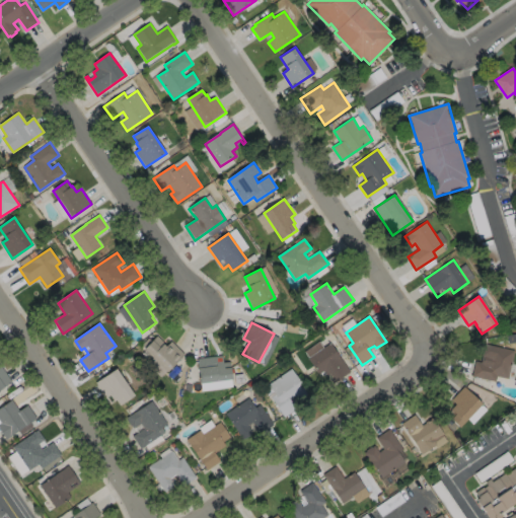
[(158,336),(167,346),(172,342),(186,355),(168,372),(145,349),(158,336)]
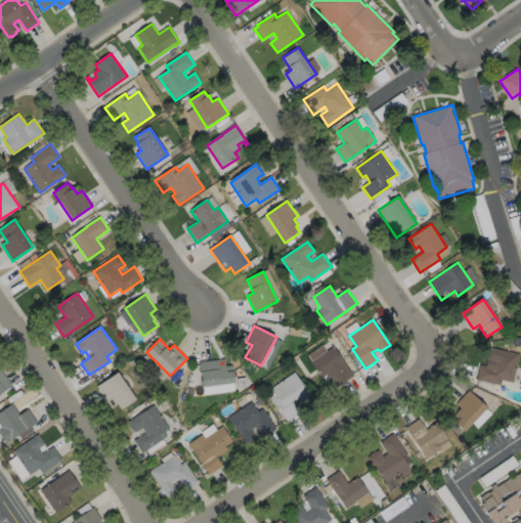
[(334,347),(354,376),(336,388),(335,386),(338,383),(335,378),(331,380),(328,376),(322,379),(311,362),(334,347)]
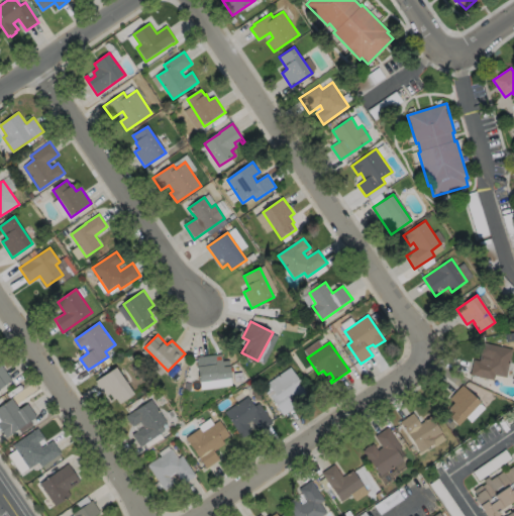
[(513,349),(507,378),(495,376),(494,381),(471,376),(474,360),(487,364),(488,357),(480,355),(483,343),(513,349)]
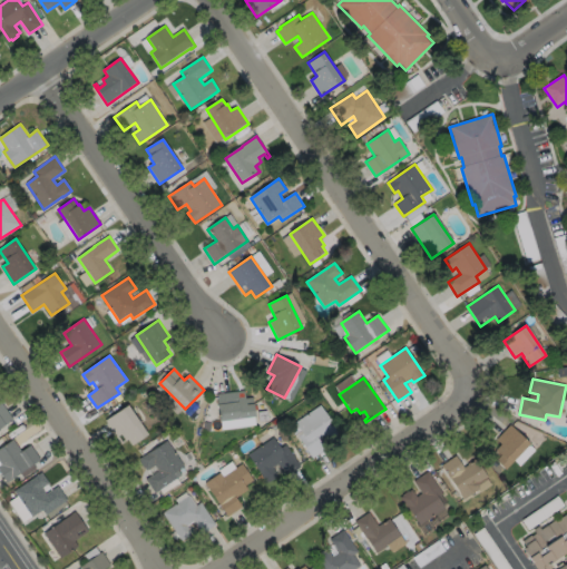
[(245,391),(246,399),(254,398),(256,417),(221,421),(217,394),(245,391)]
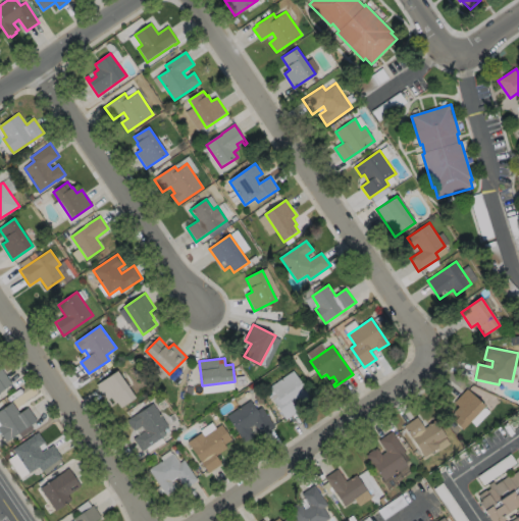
[(0,363),(13,384),(0,393),(0,363)]
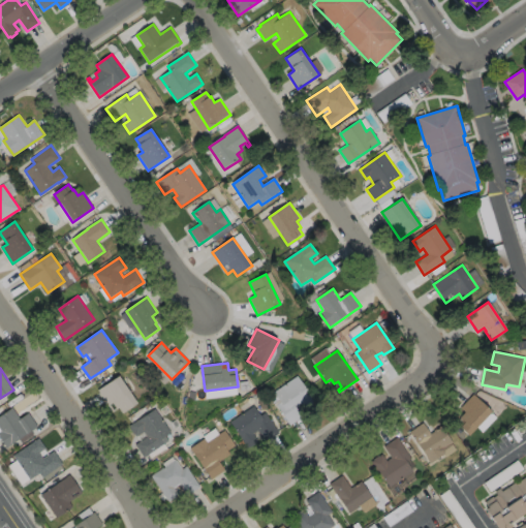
[(314,400),(304,407),(301,403),(296,406),(303,416),(290,426),(276,405),(282,401),(275,392),(298,375),(314,400)]
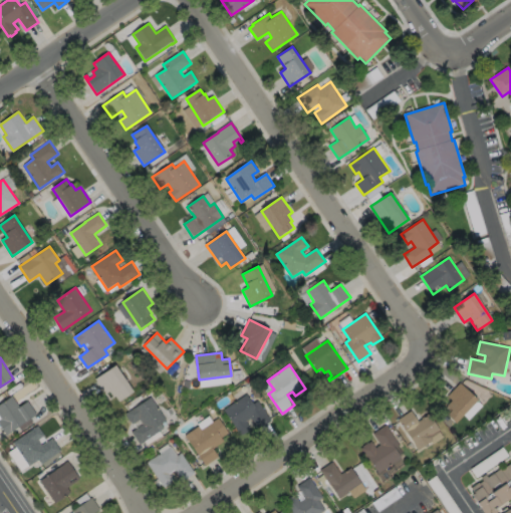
[(115,365),(134,392),(119,402),(115,397),(113,398),(109,392),(107,394),(111,399),(109,401),(95,379),(115,365)]
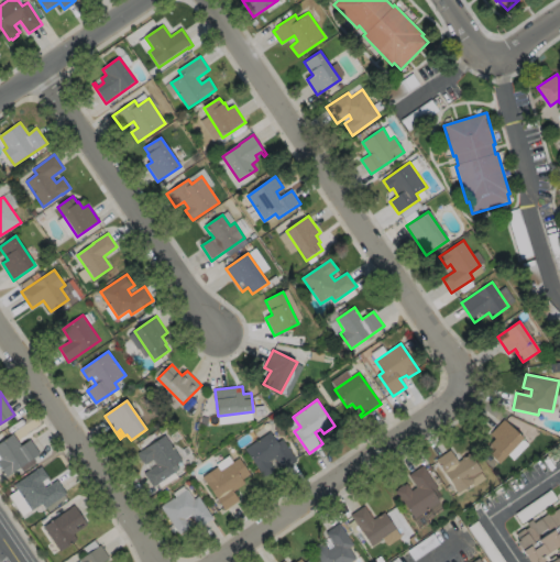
[(524,438),(500,463),(486,451),(491,445),(490,444),(495,439),(490,434),(504,419),(524,438)]
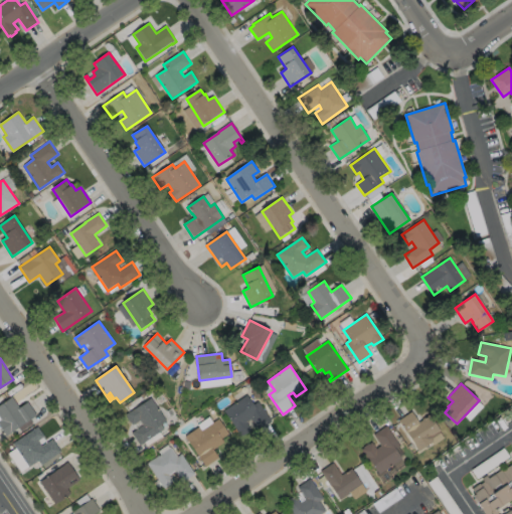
[(246,395),(253,404),(259,401),(272,421),(259,431),(251,418),(246,421),(250,430),(240,436),(224,410),(246,395)]
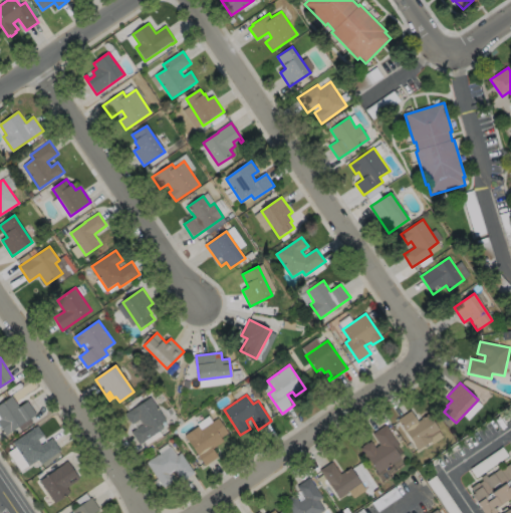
[(0,405),(13,396),(20,407),(29,401),(37,414),(7,435),(0,424),(0,420),(2,419),(0,416),(0,405)]
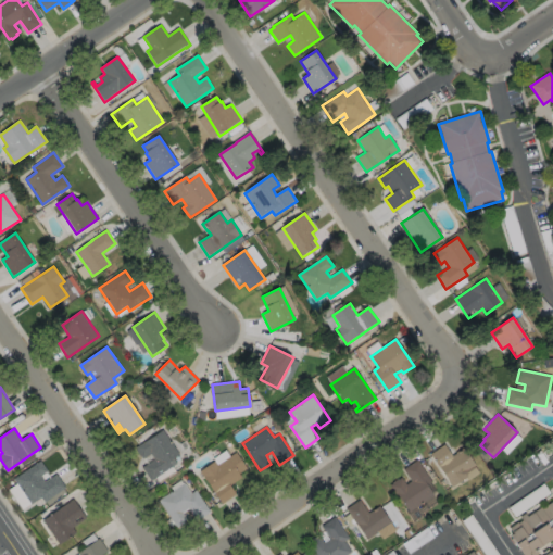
[(163,430),(180,454),(170,462),(173,466),(152,481),(142,468),(154,459),(151,454),(143,458),(142,456),(141,457),(137,451),(138,450),(137,449),(163,430)]
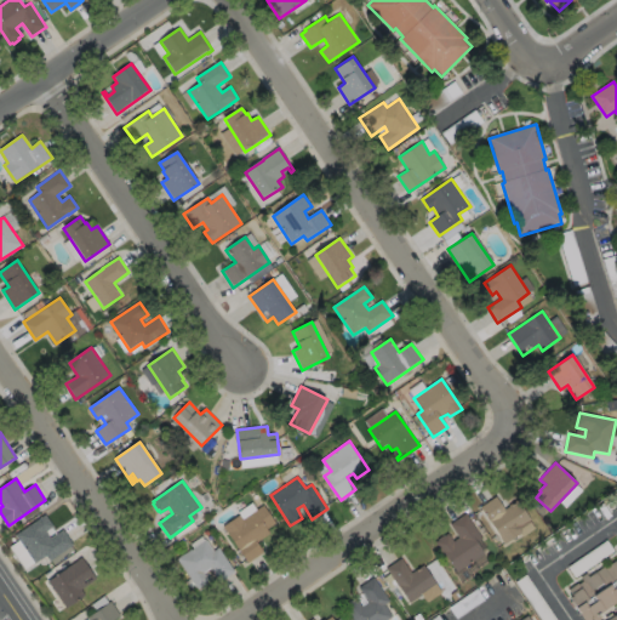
[(496,496),(506,510),(509,506),(518,500),(531,521),(520,528),(523,533),(506,544),(480,507),(496,496)]
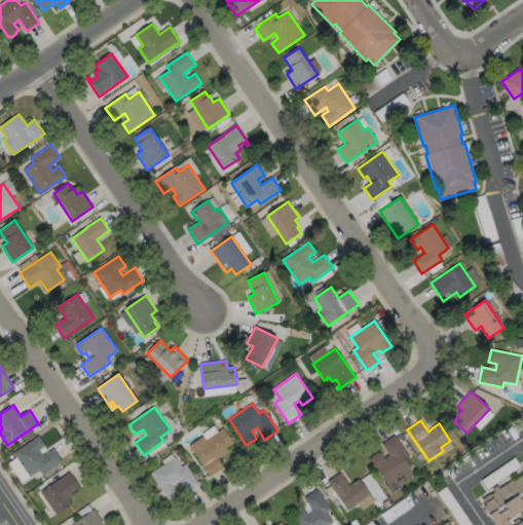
[(224,427),(234,443),(227,448),(229,452),(218,459),(224,467),(211,477),(193,451),(189,446),(203,436),(206,440),(224,427)]
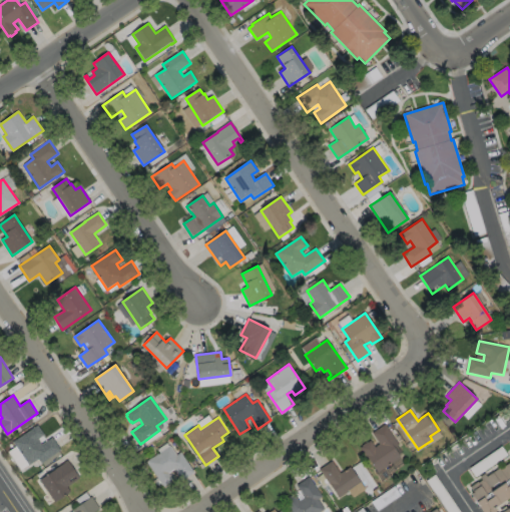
[(395,447),(401,456),(378,472),(366,453),(365,454),(360,448),(371,440),(376,448),(380,444),(372,433),(386,424),(389,428),(389,429),(399,444),(395,447)]
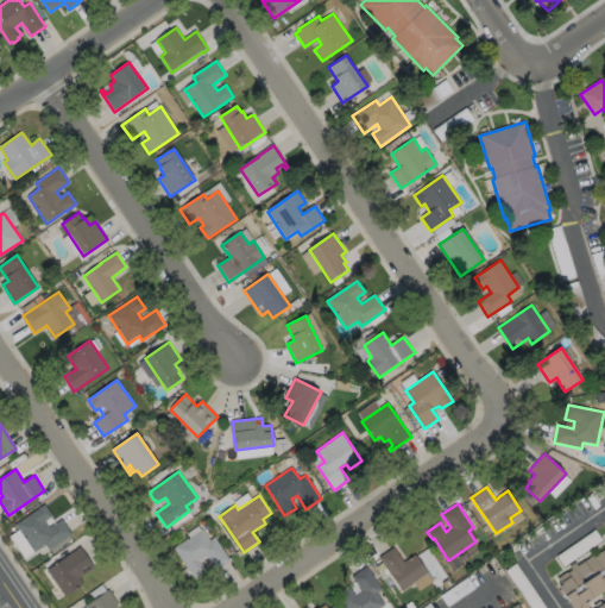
[(45,522),(49,528),(62,520),(73,534),(49,551),(45,545),(35,553),(16,525),(45,505),(54,516),(45,522)]
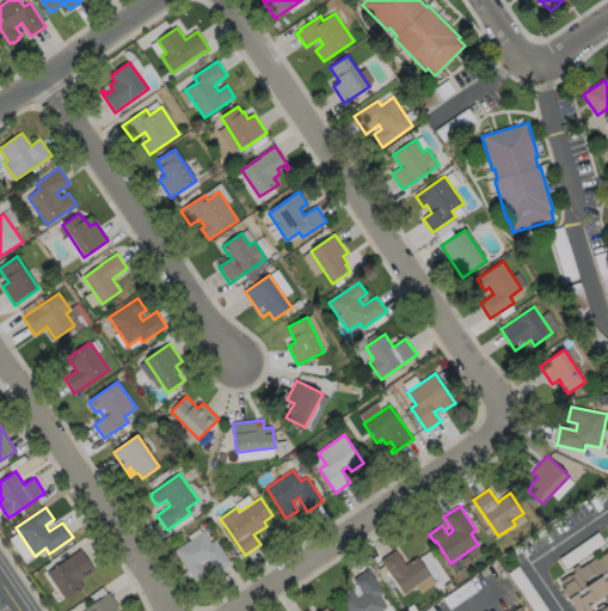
[(202,531),(210,543),(215,539),(231,563),(216,574),(207,561),(201,564),(207,573),(195,581),(174,551),(202,531)]
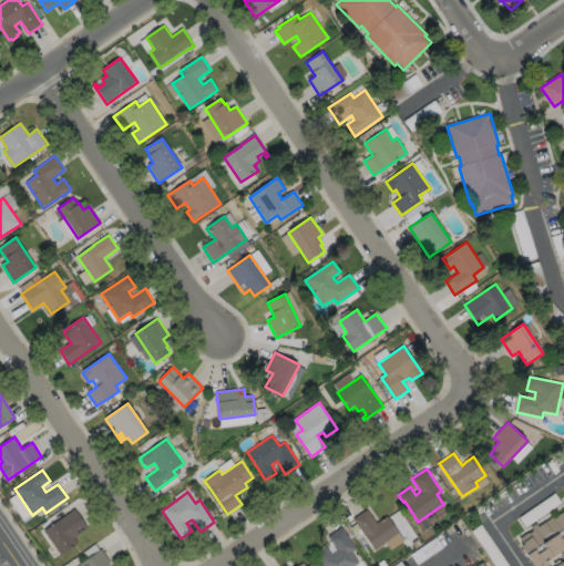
[(78,544),(61,556),(43,531),(75,510),(89,528),(74,538),(78,544)]
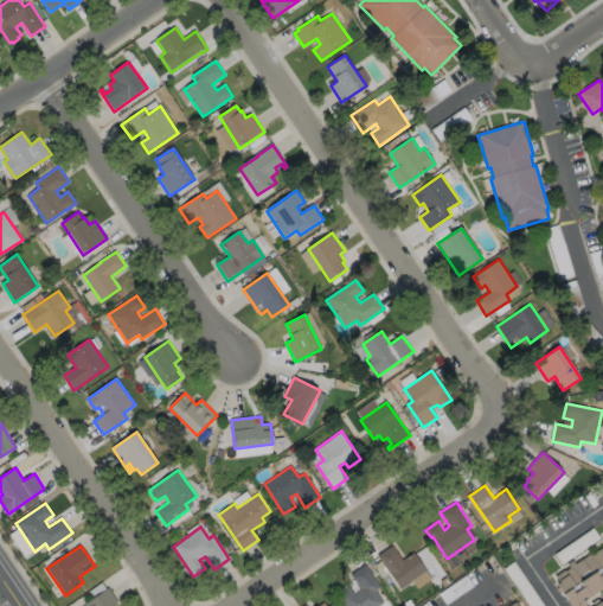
[(392,546),(403,560),(415,553),(428,571),(401,589),(378,555),(392,546)]
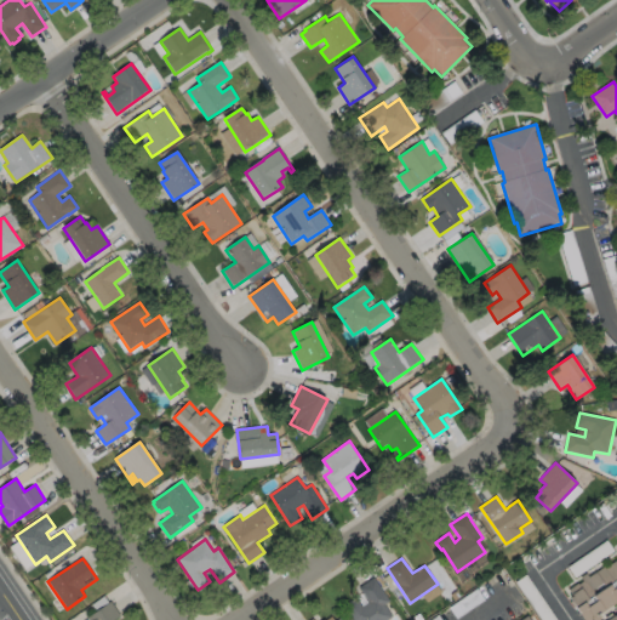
[(616,606),(596,619),(581,619),(565,595),(616,563),(616,606)]
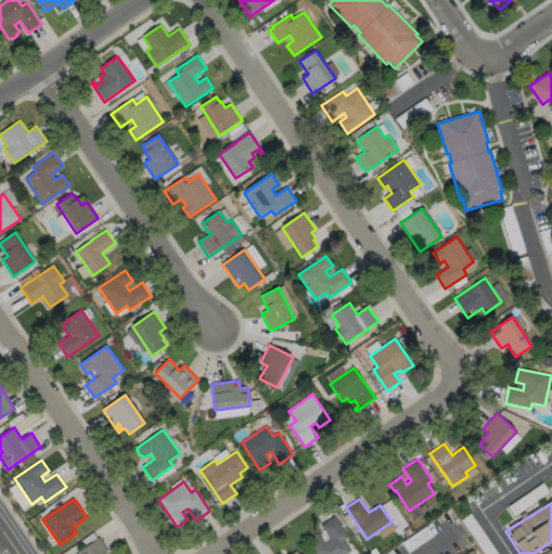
[(346,541),(352,551),(348,553),(317,553),(309,541),(319,535),(324,542),(331,538),(322,526),(336,516),(350,537),(346,541)]
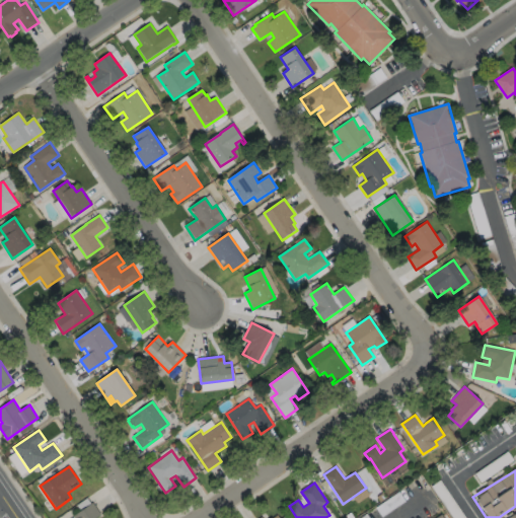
[(74,517),(74,516),(94,503),(102,514),(96,517),(74,517)]
